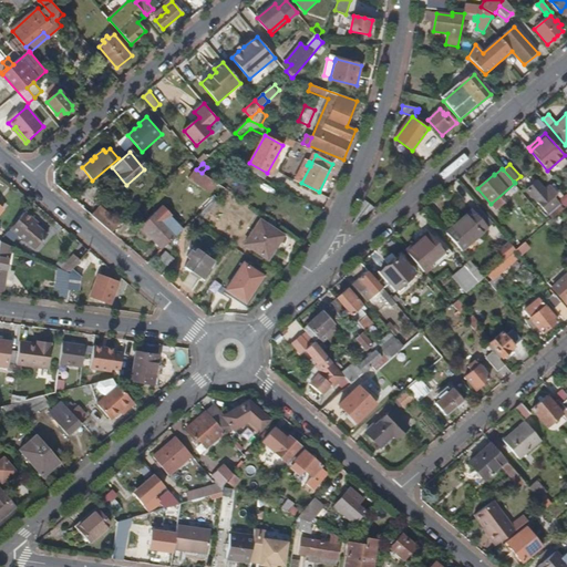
[(210,191),(216,183),(202,173),(196,169),(191,177),(210,191)]
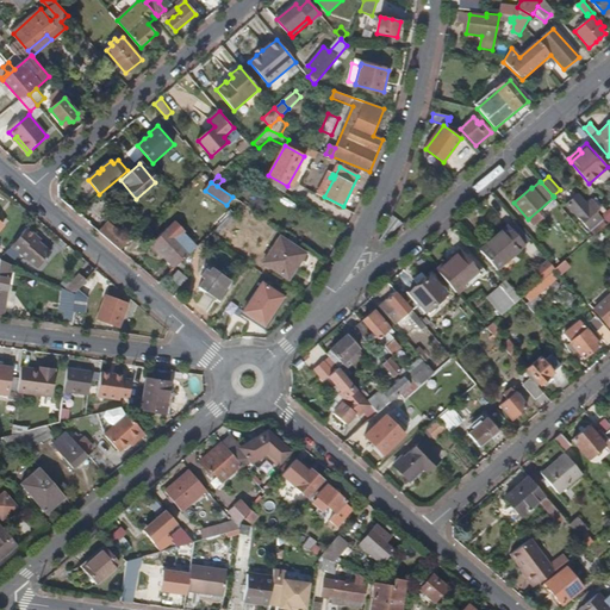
[(607,225),(596,211),(599,209),(593,200),(586,205),(579,195),(568,204),(595,235),(607,225)]
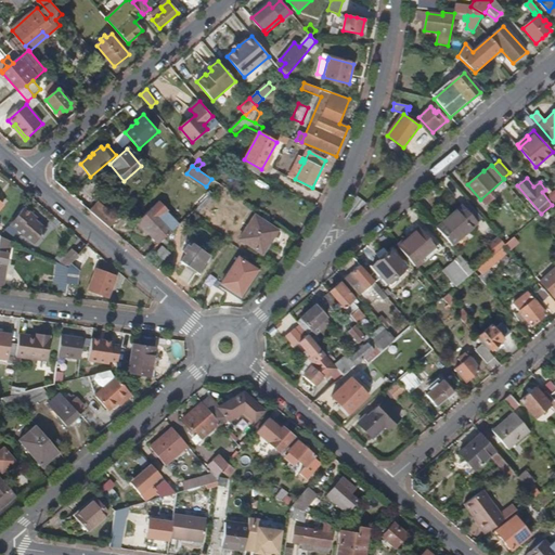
[(552,191),(542,179),(540,182),(545,190),(549,193),(552,191)]
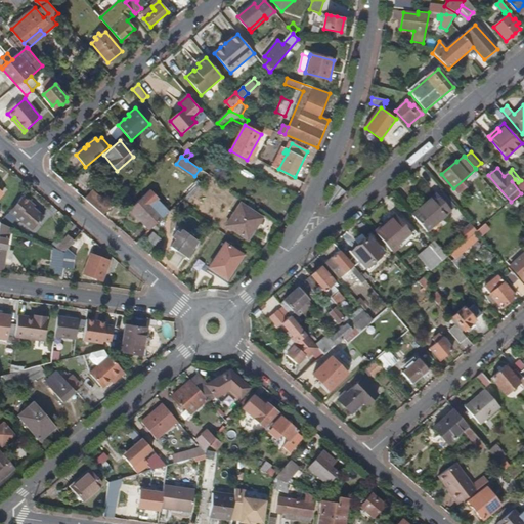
[(189,193),(183,200),(186,203),(202,187),(199,184),(189,193)]
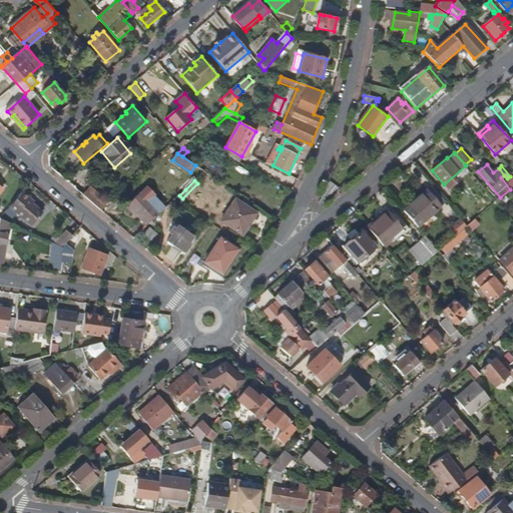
[(321,204),(339,188),(329,181),(326,189),(318,201),(321,204)]
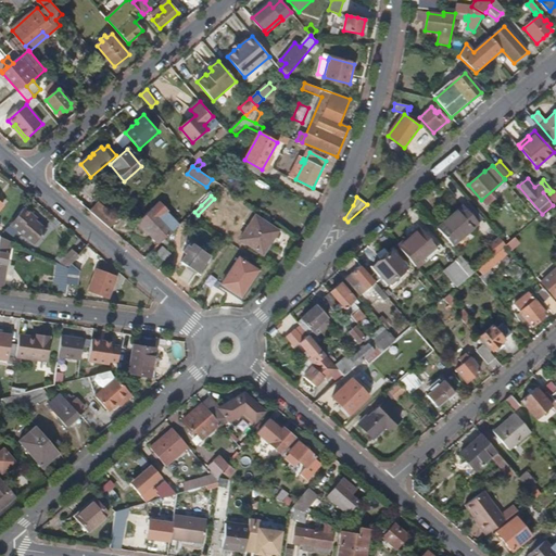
[(158,244),(181,223),(160,200),(137,220),(158,244)]
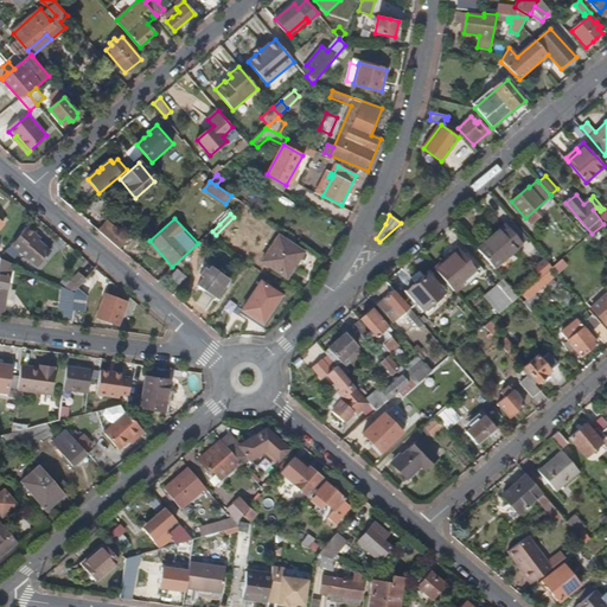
[(129,241),(108,221),(98,230),(120,249),(129,241)]
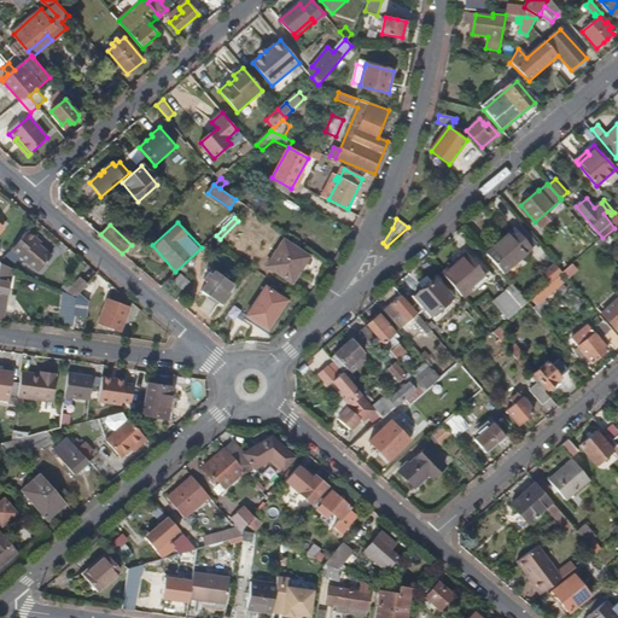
[(503,273),(534,249),(518,229),(488,255),(503,273)]
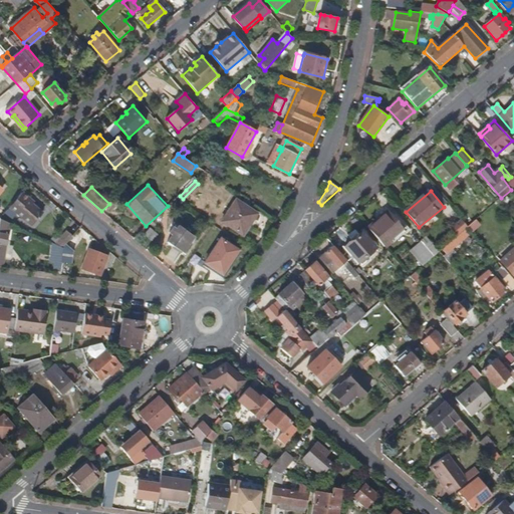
[(488,191),(479,199),(488,209),(497,201),(488,191)]
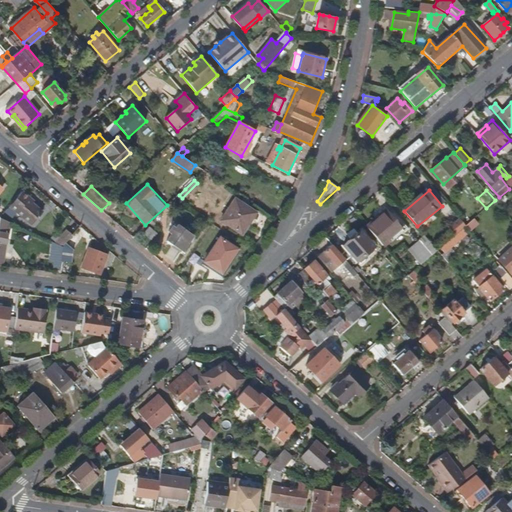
[(39,218),(44,213),(29,200),(31,199),(22,192),(9,207),(30,224),(36,216),(39,218)]
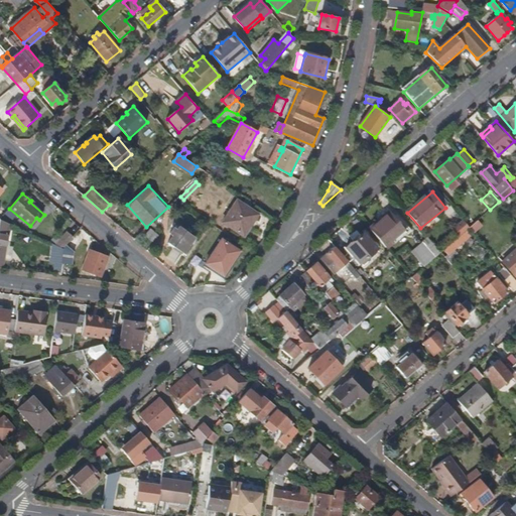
[(244,236),(258,214),(237,201),(223,222),(244,236)]
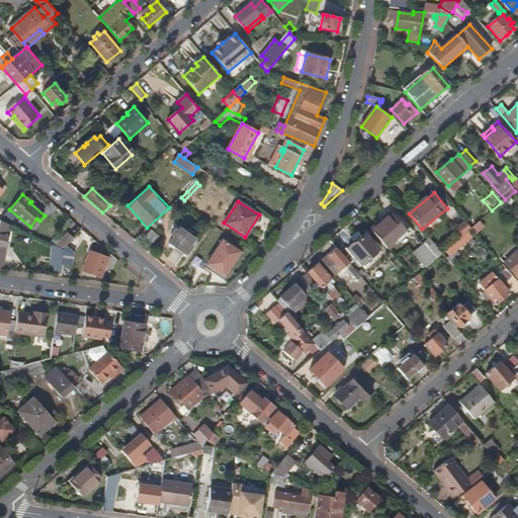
[(176,202),(169,208),(174,212),(182,205),(176,202)]
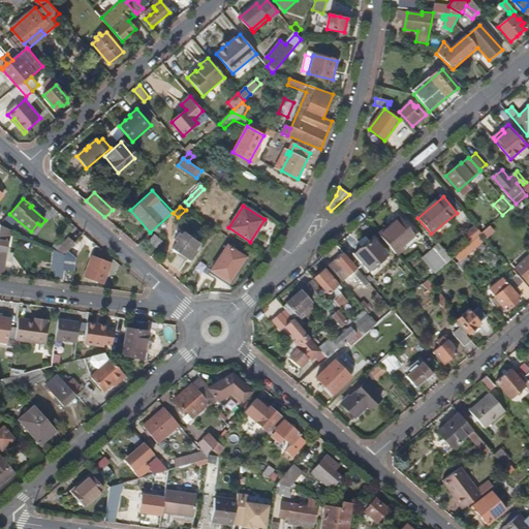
[(422,237),(407,219),(403,222),(400,218),(380,236),(397,254),(405,247),(406,248),(412,243),(411,242),(416,238),(418,240),(422,237)]
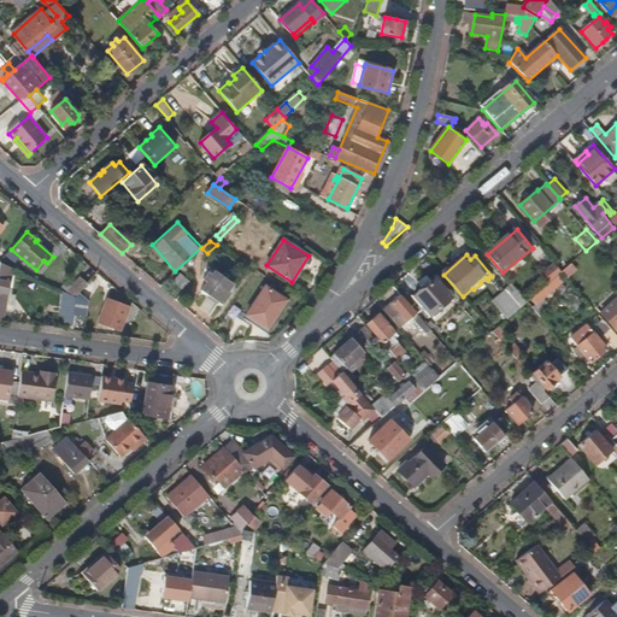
[(0,319),(4,321),(11,268),(0,263),(0,319)]
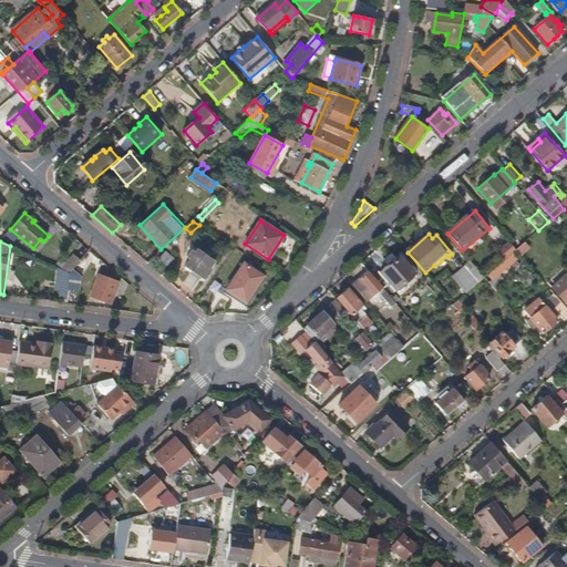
[(503,260),(516,249),(512,244),(498,255),(503,260)]
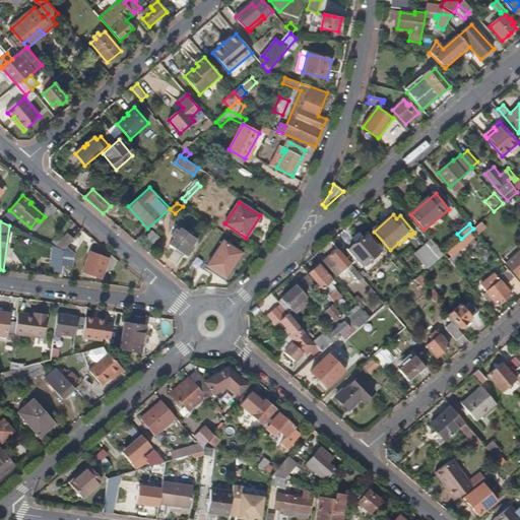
[(478,234),(483,229),(479,223),(474,230),(478,234)]
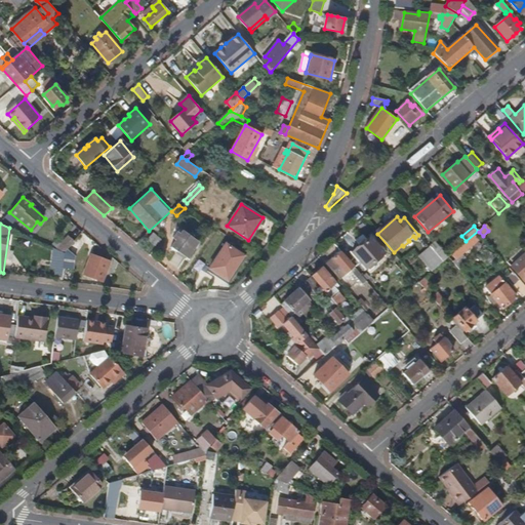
[(196,250),(198,243),(190,237),(191,236),(185,231),(182,235),(178,233),(174,238),(177,240),(171,247),(177,253),(178,252),(187,258),(194,249),(196,250)]
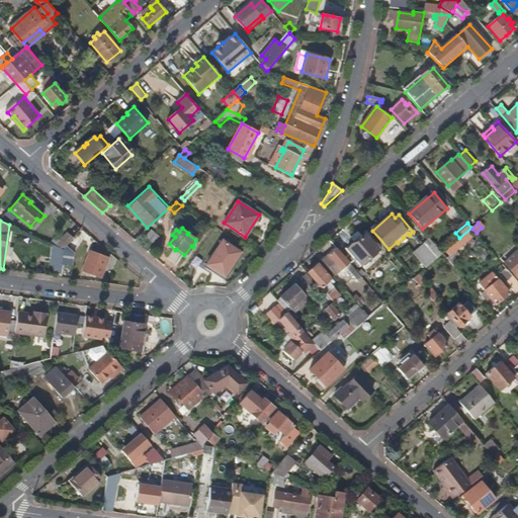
[(154,243),(159,236),(152,230),(146,237),(154,243)]
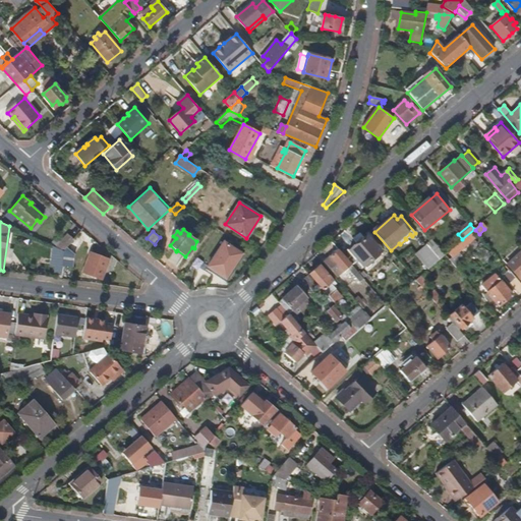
[(34,245),(37,238),(27,235),(25,242),(34,245)]
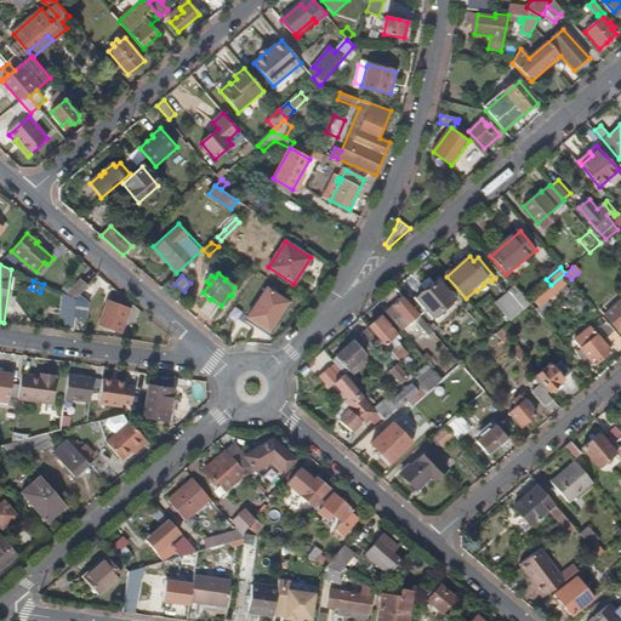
[(78,300),(89,286),(81,280),(69,296),(78,300)]
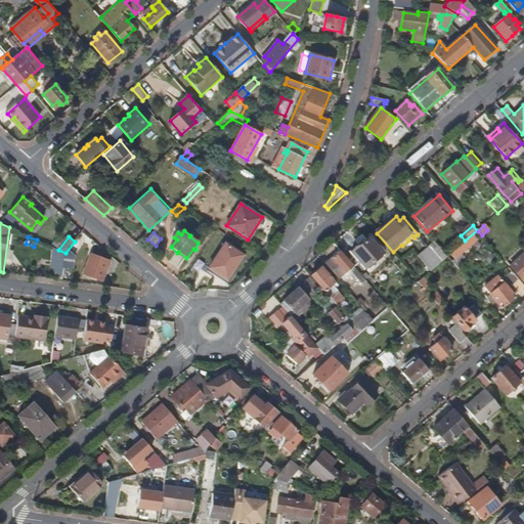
[(364,267),(383,252),(369,236),(351,251),(364,267)]
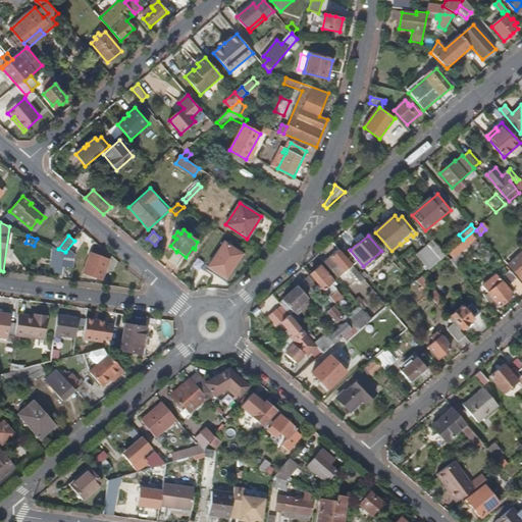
[(447,255),(434,241),(426,247),(439,261),(447,255)]
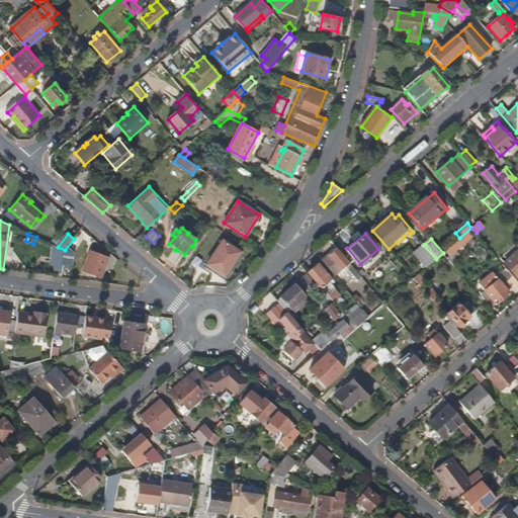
[(456,250),(464,243),(460,239),(446,251),(449,255),(450,255),(456,250)]
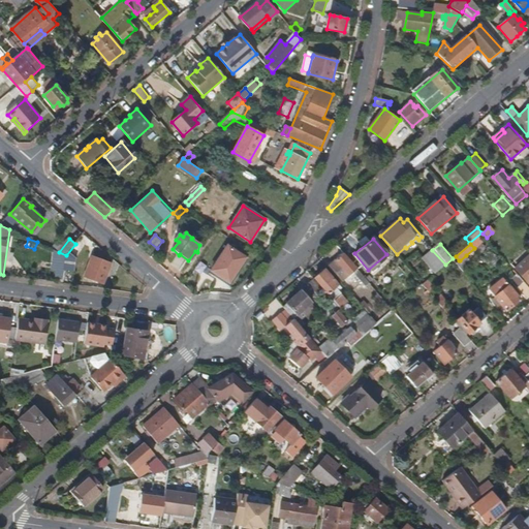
[(227,281),(244,256),(226,245),(211,271),(227,281)]
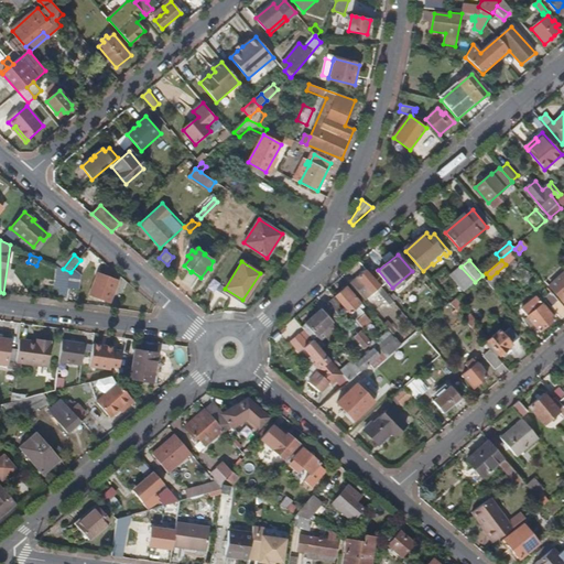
[(33,272),(36,266),(28,262),(24,269),(33,272)]
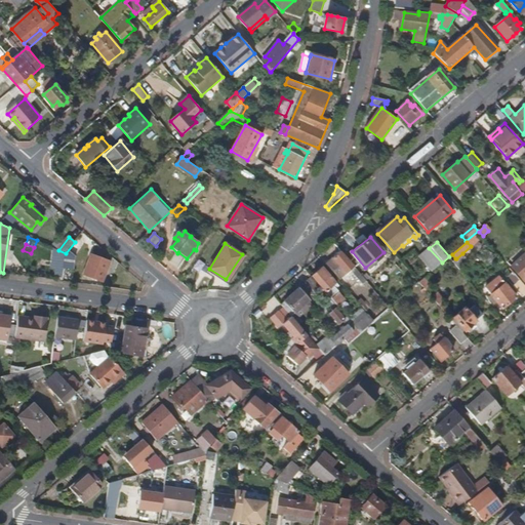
[(442,263),(429,248),(421,254),(434,270),(442,263)]
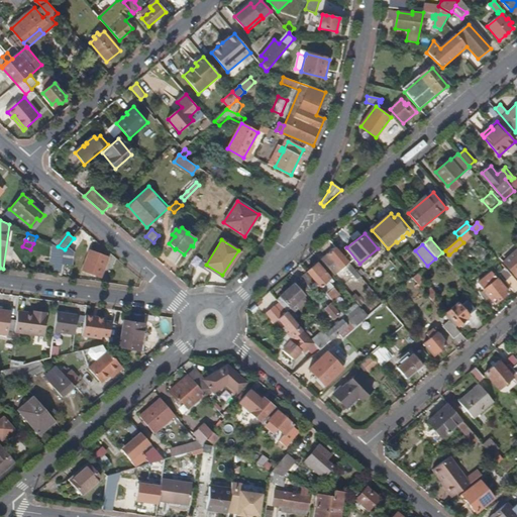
[(360,277),(348,263),(347,264),(335,248),(322,260),(335,275),(345,265),(357,279),(360,277)]
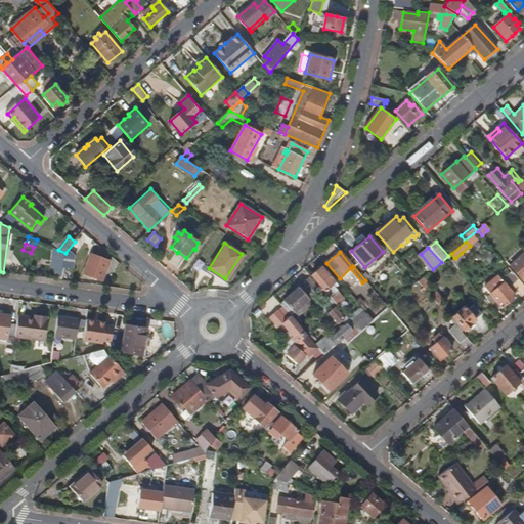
[(462,253),(455,258),(454,258),(452,260),(460,268),(468,261),(462,253)]
